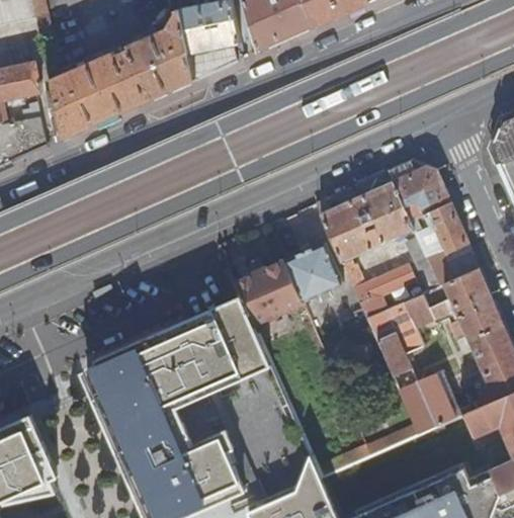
[(0,24),(34,17),(30,0),(0,0),(0,24)]
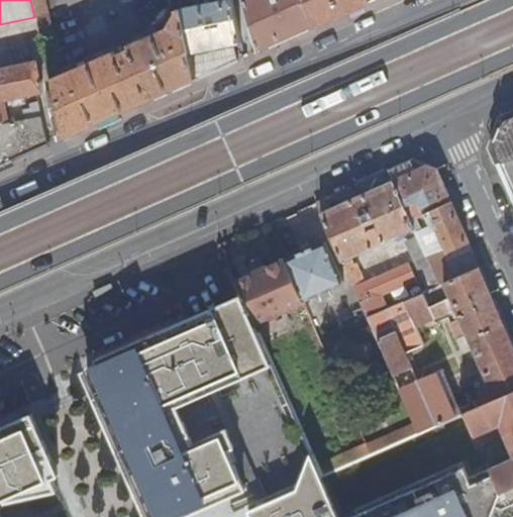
[(218,0),(178,8),(193,79),(234,61),(231,44),(238,43),(229,0),(218,0)]
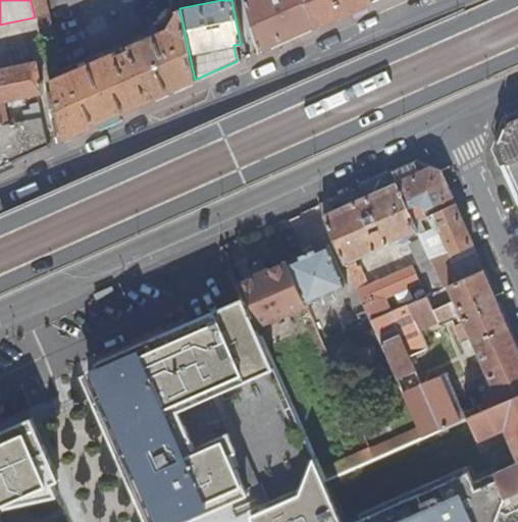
[(244,0),(259,51),(316,25),(304,0),(244,0)]
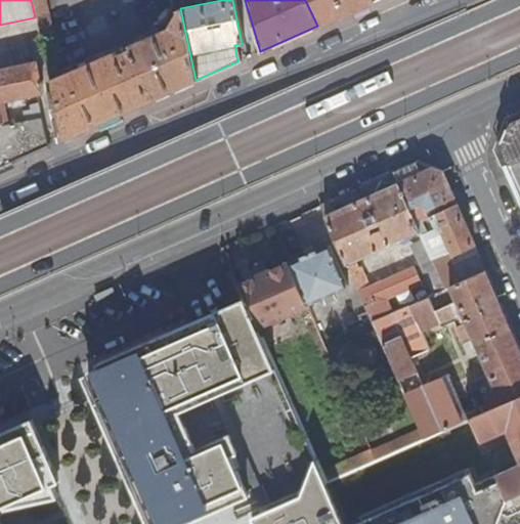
[(305,0),(317,26),(372,2),(370,0),(305,0)]
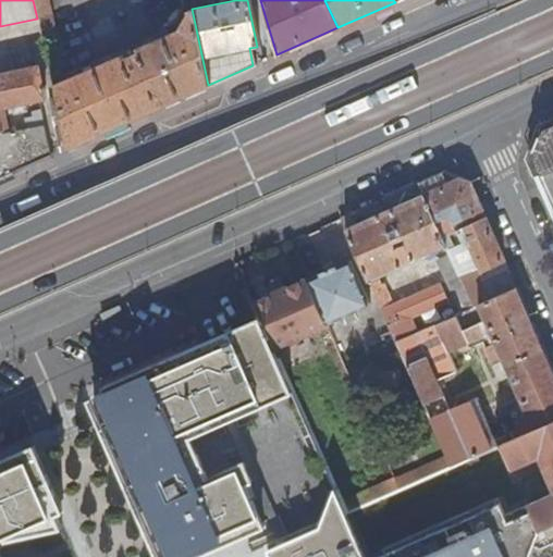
[(192,8),(179,29),(135,49),(136,53),(122,60),(121,56),(51,86),(64,148),(208,85),(192,9),(192,8)]
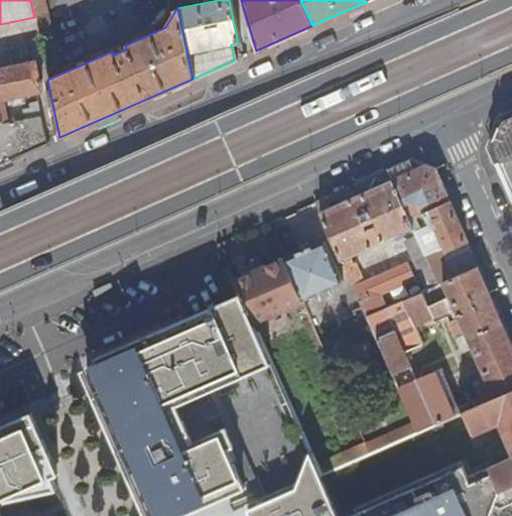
[(0,40),(37,33),(34,17),(0,24),(0,40)]
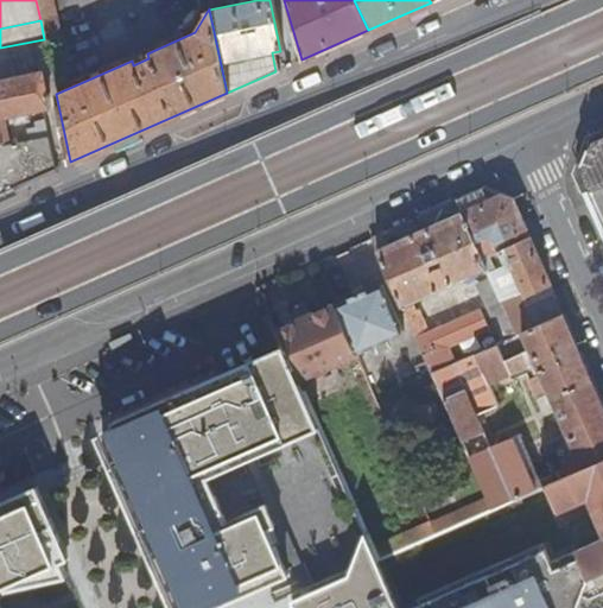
[(0,191),(54,169),(46,137),(5,145),(1,132),(0,131),(0,120),(40,111),(43,111),(36,73),(0,78),(0,191)]
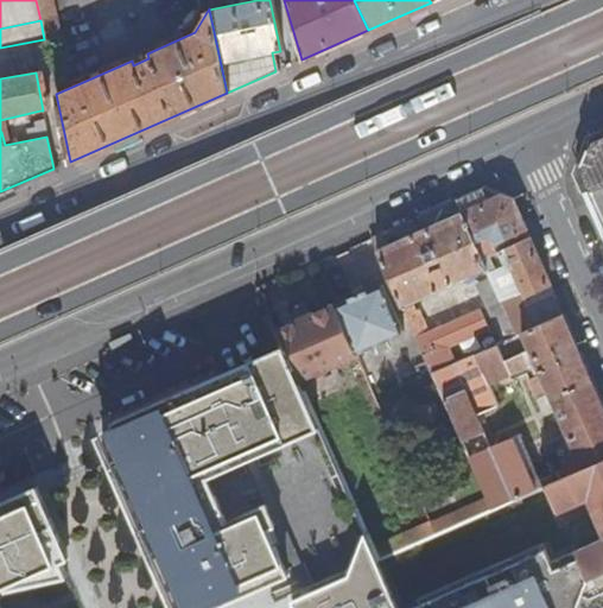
[(602,133),(588,140),(576,171),(602,232),(602,133)]
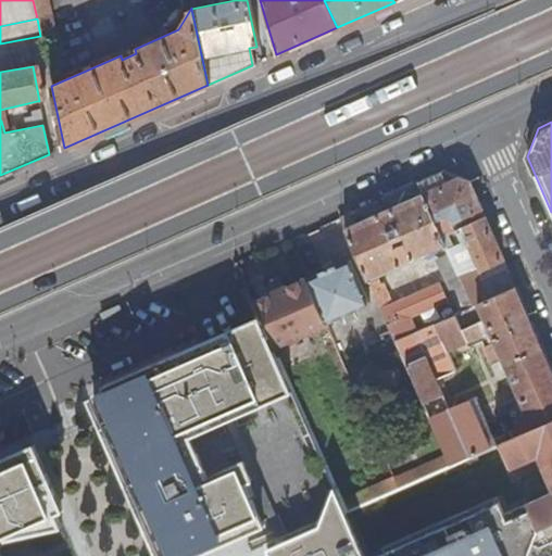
[(416,182),(437,230),(443,227),(439,218),(446,215),(450,223),(478,210),(466,181),(439,172),(416,182)]
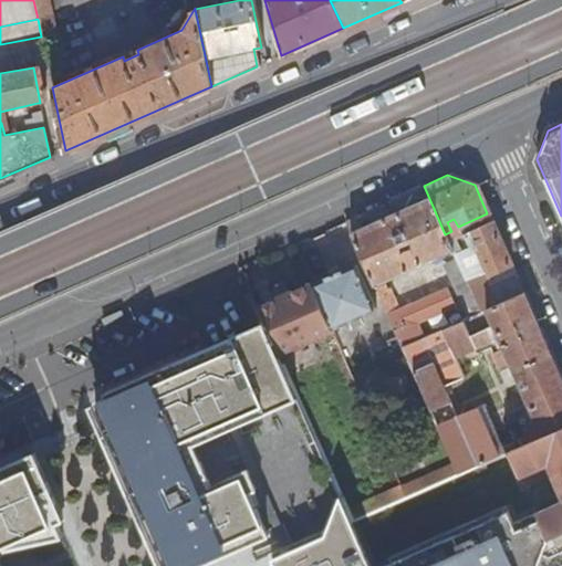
[(345,220),(401,347),(422,338),(415,323),(453,306),(445,289),(402,307),(391,283),(385,279),(451,251),(445,234),(424,186),(389,201),(395,213),(361,229),(354,216),(345,220)]
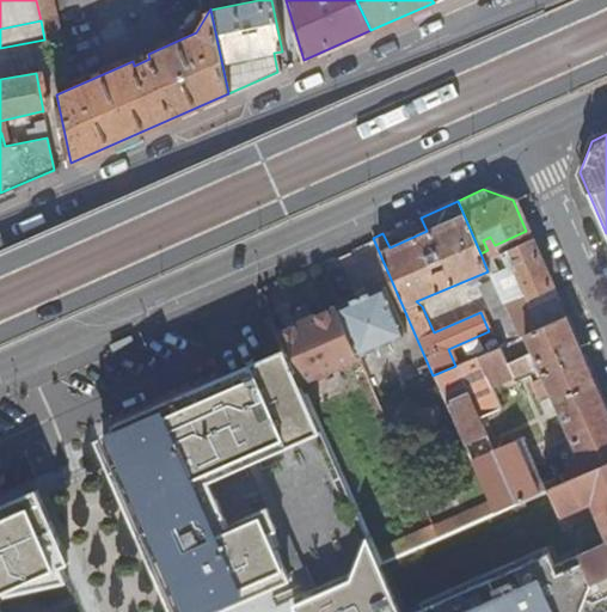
[(495,245),(504,267),(513,273),(521,293),(510,298),(506,288),(512,286),(507,273),(491,280),(517,338),(564,317),(556,300),(531,312),(527,304),(532,301),(529,295),(550,286),(526,231),(495,245)]
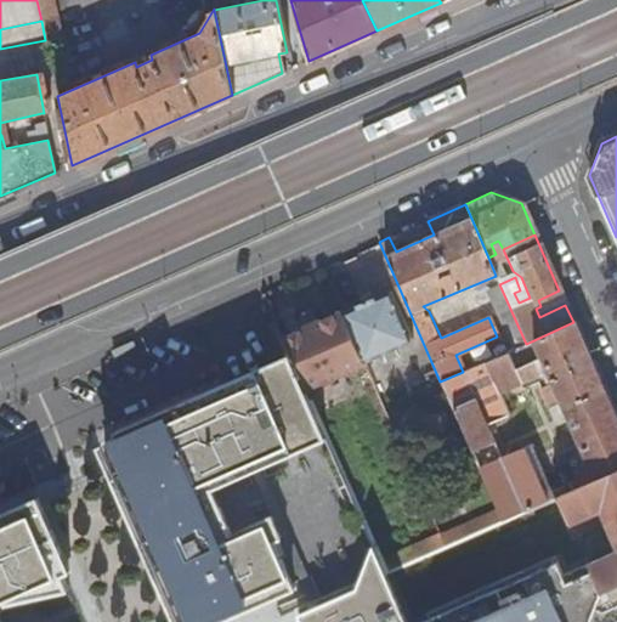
[(487,289),(514,349),(526,344),(499,284),(487,289)]
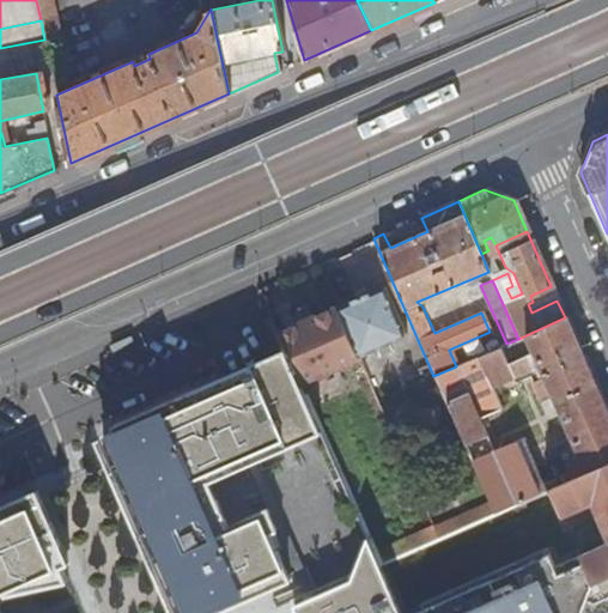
[(335,308),(357,357),(406,335),(384,287),(335,308)]
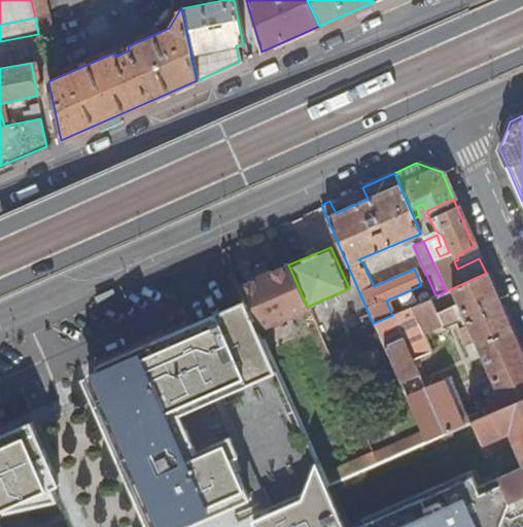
[(247,305),(257,328),(259,328),(262,331),(278,323),(277,320),(292,314),(294,317),(308,311),(307,307),(288,265),(239,286),(247,305)]
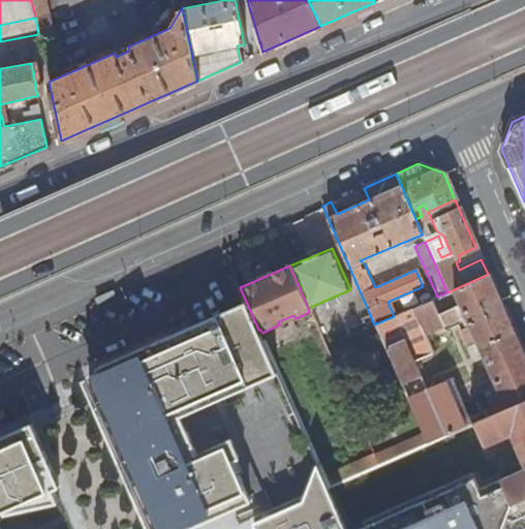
[(437,297),(394,316),(374,324),(427,443),(470,425),(449,379),(425,390),(412,362),(432,353),(424,335),(464,317),(475,344),(470,346),(474,354),(480,352),(505,409),(524,399),(524,359),(488,274),(448,292),(437,297)]
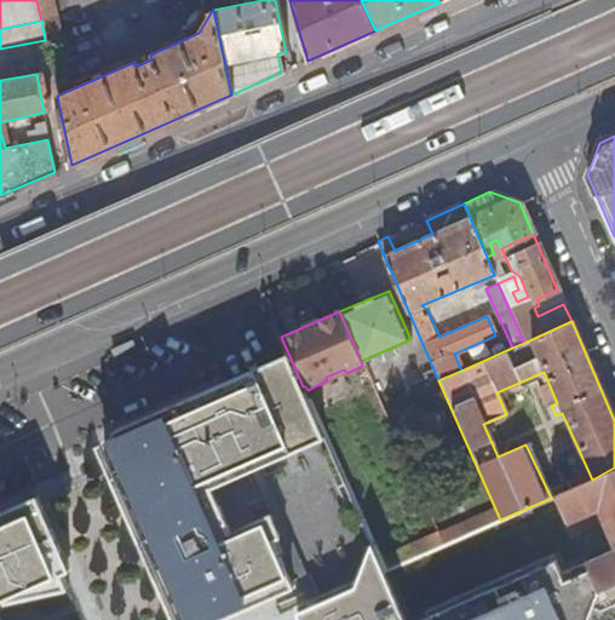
[(223,389),(319,601),(383,573),(377,560),(303,386),(291,359),(223,389)]
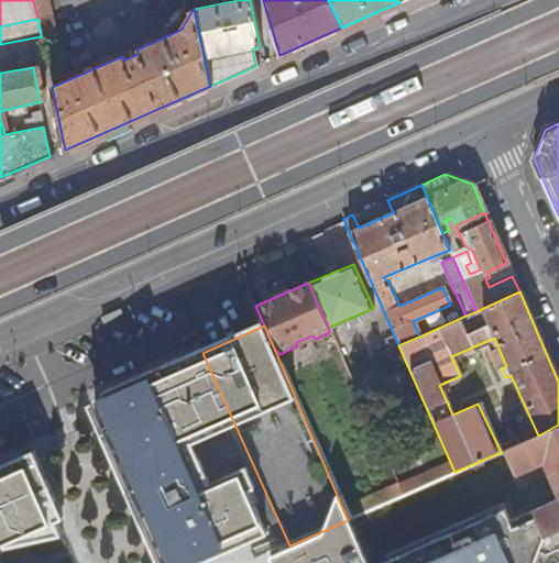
[(139,492),(170,562),(184,562),(270,526),(272,530),(274,537),(264,542),(270,554),(273,553),(289,545),(203,353),(98,399),(139,492)]
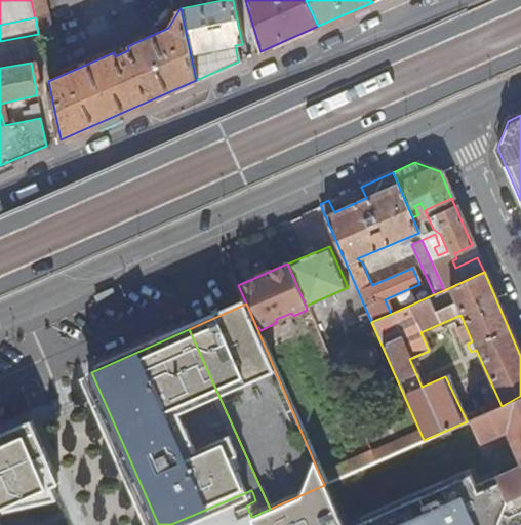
[(87,374),(125,460),(129,458),(91,372),(87,374)]
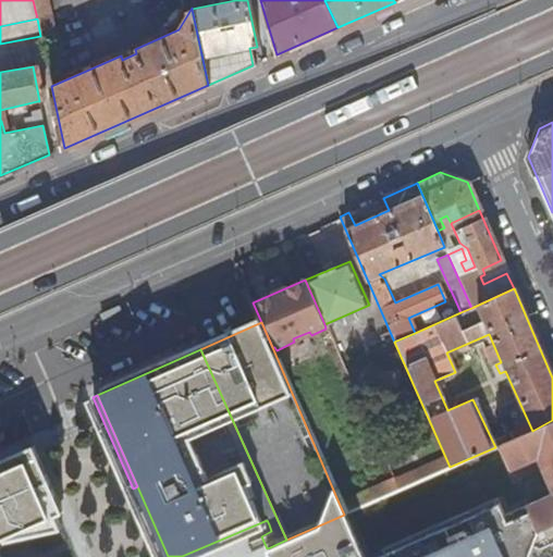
[(270,547),(274,556),(465,556),(552,518),(552,420),(532,431),(496,446),(507,469),(536,457),(551,492),(491,519),(486,507),(372,556),(363,556),(344,515),(286,540),(270,547)]
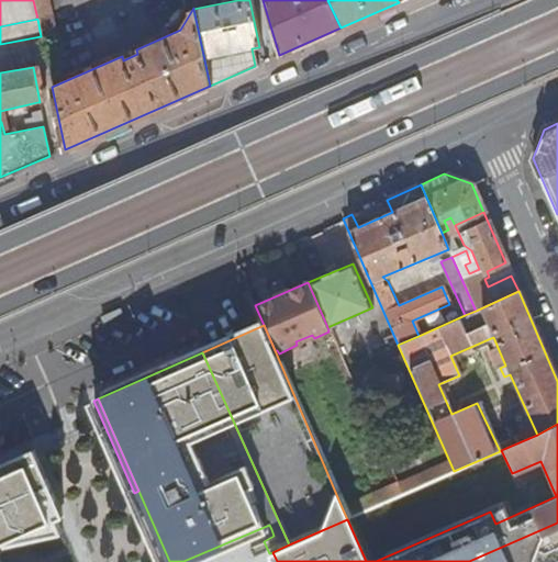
[(19,462),(49,530),(74,519),(43,452),(28,459),(19,462)]
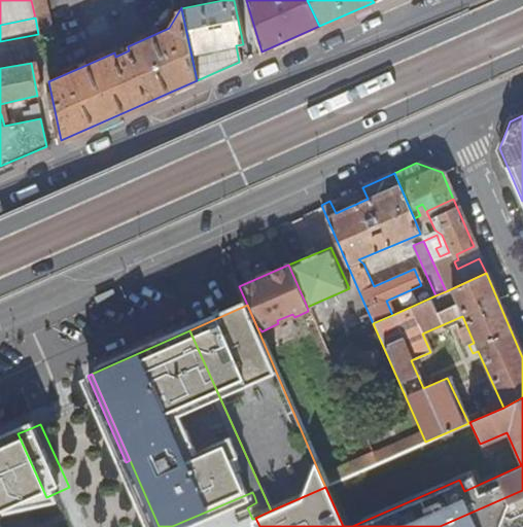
[(18,433),(0,441),(0,518),(5,516),(2,510),(19,502),(20,505),(37,501),(46,497),(18,433)]
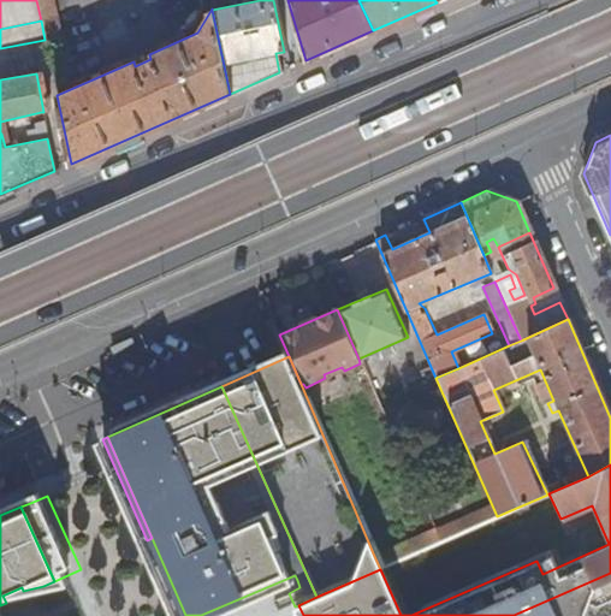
[(433,529),(374,556),(380,569),(439,543),(433,529)]
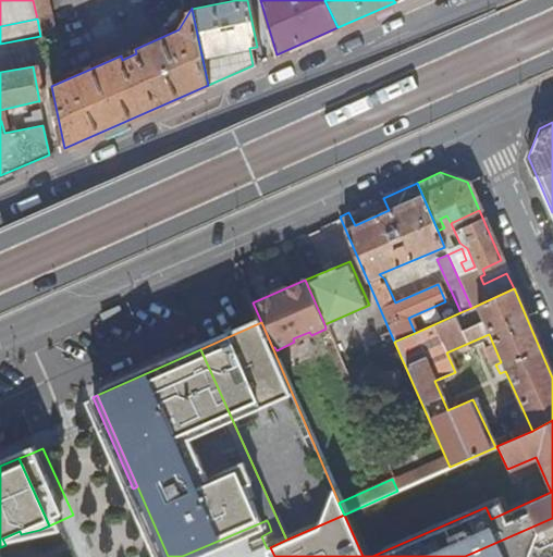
[(133,489),(163,556),(168,556),(137,486),(133,489)]
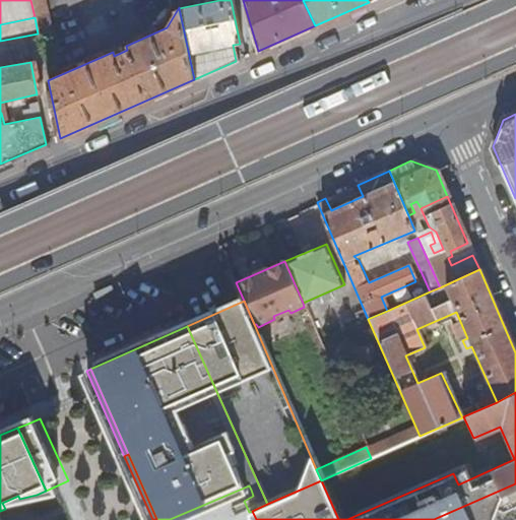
[(68,480),(46,491),(37,495),(71,486),(68,480)]
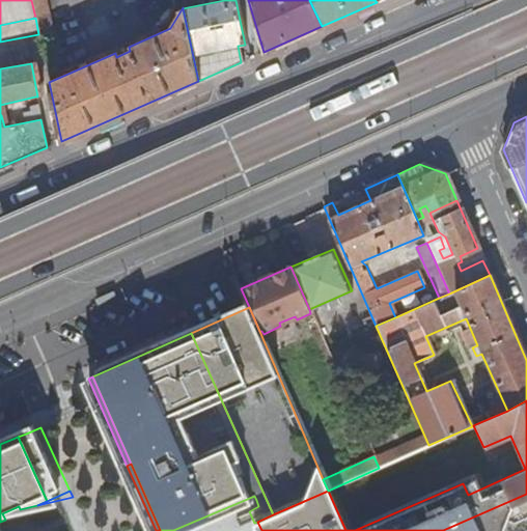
[(526,494),(443,530),(517,530),(520,530),(517,523),(526,518),(526,494)]
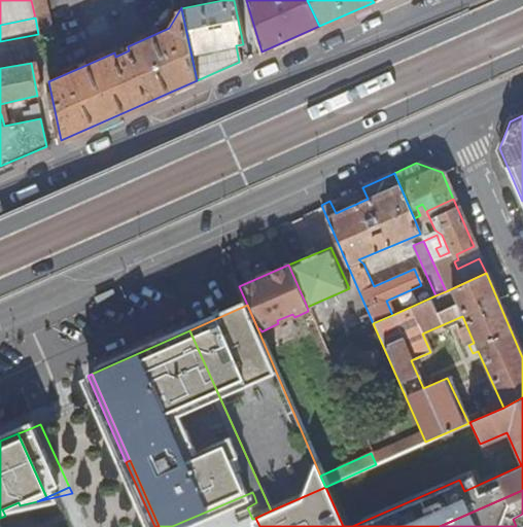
[(252,492),(172,526),(184,526),(254,496),(252,492)]
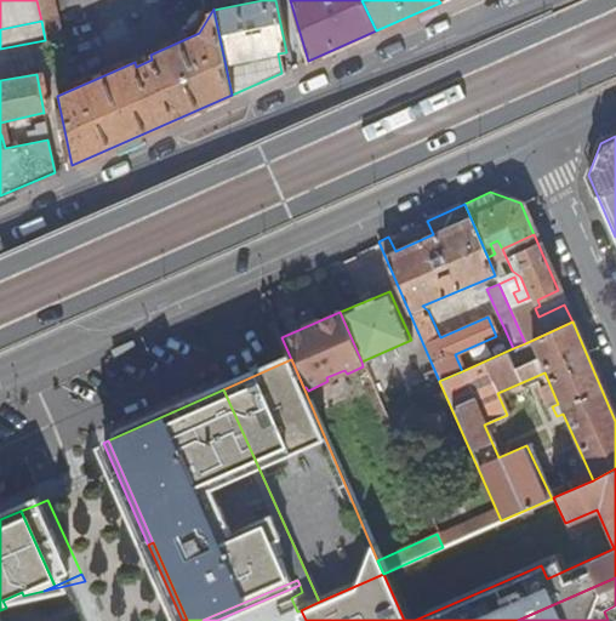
[(12,620),(6,608),(0,610),(0,620),(12,620)]
